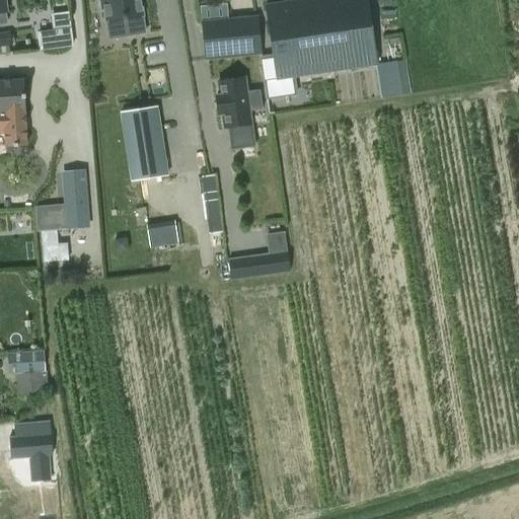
[(97,0),(99,10),(103,10),(105,22),(122,19),(125,38),(144,34),(141,16),(142,16),(139,0),(97,0)]
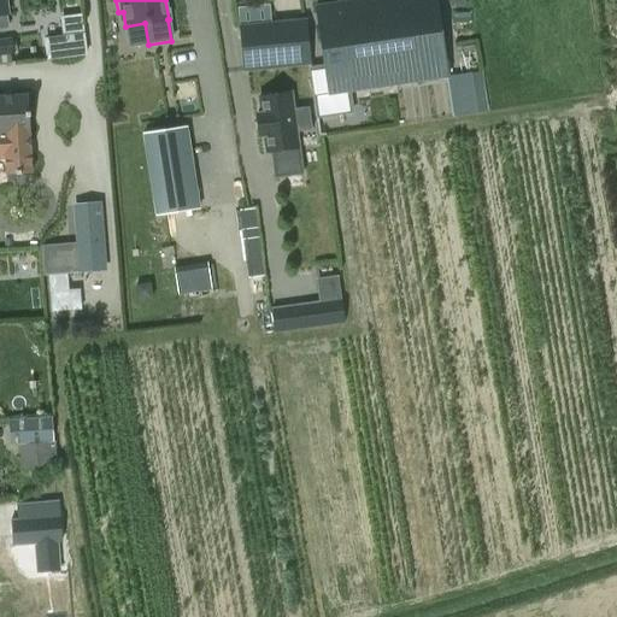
[(310,65),(307,65),(316,117),(351,112),(348,93),(448,77),(435,0),(360,0),(316,7),(323,63),(310,65)]
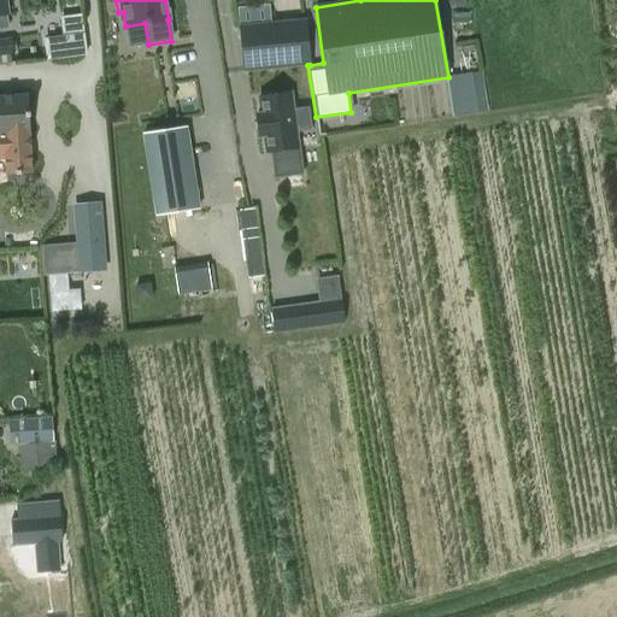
[(63,34),(43,36),(46,59),(87,53),(81,12),(60,15),(63,34)]
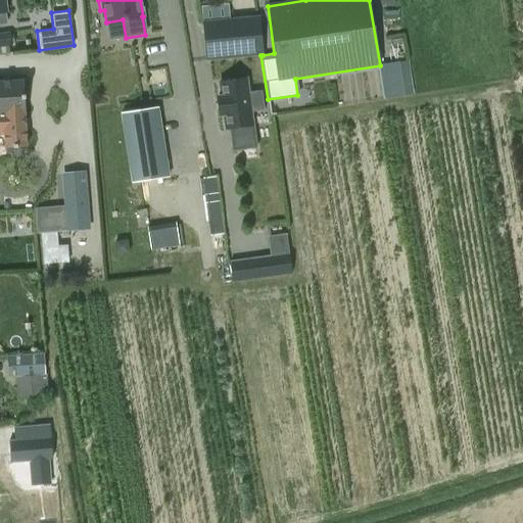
[(258,17),(203,22),(207,60),(263,55),(258,17)]
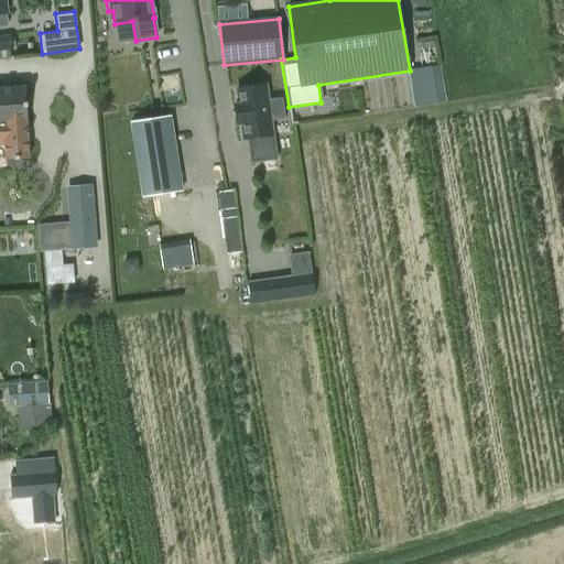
[(0,51),(12,50),(11,34),(0,35),(0,51)]
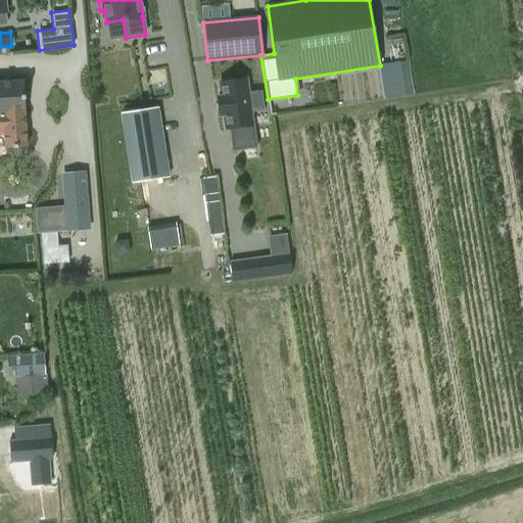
[(22,79),(0,80),(0,133),(4,133),(5,147),(27,145),(24,79),(22,79)]
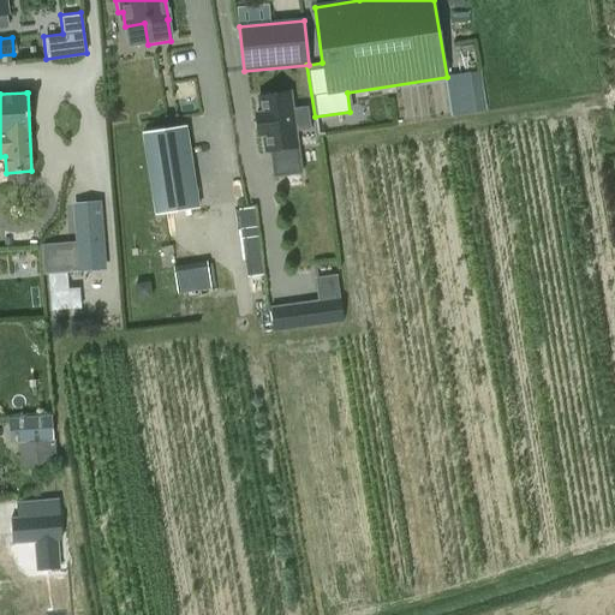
[(261,113),(256,114),(258,132),(263,132),(266,153),(269,151),(272,175),(299,172),(296,142),(294,131),(310,130),(306,106),(292,108),(290,95),(260,100),(261,113)]
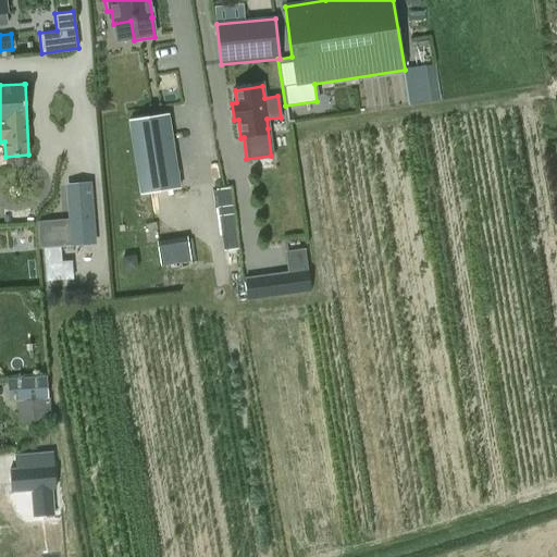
[(130,122),(140,194),(180,188),(169,115),(130,122)]
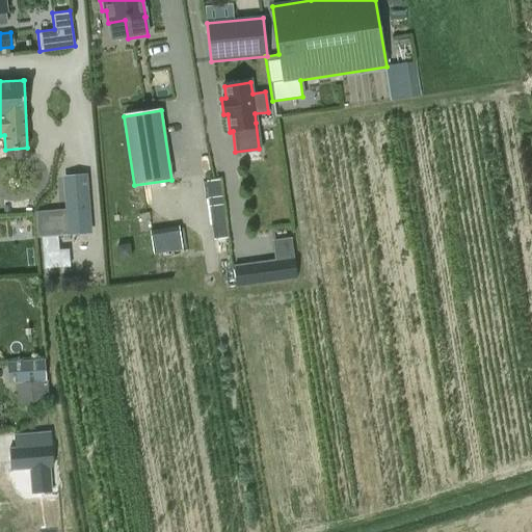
[(42,237),(58,236),(90,234),(86,176),(63,178),(65,210),(35,212),(36,237),(42,237)]
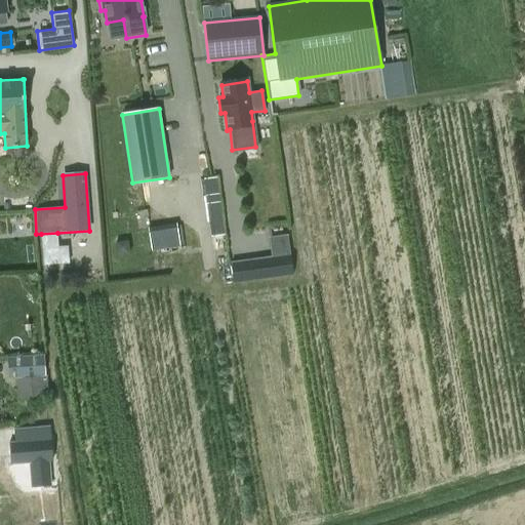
[(219,175),(206,177),(213,235),(228,233),(219,175)]
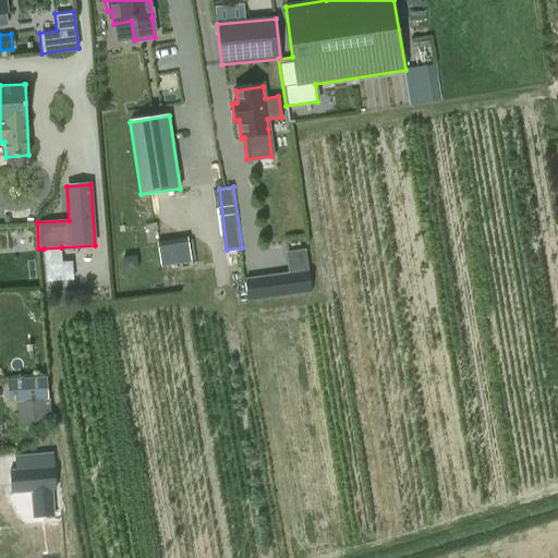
[(194,241),(162,241),(162,265),(194,265),(194,241)]
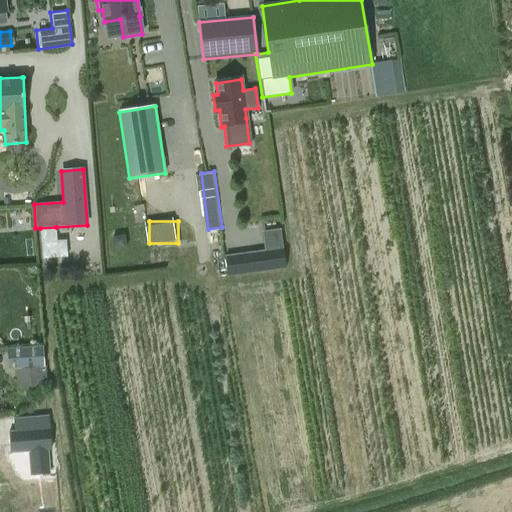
[(112,238),(114,249),(125,247),(124,236),(112,238)]
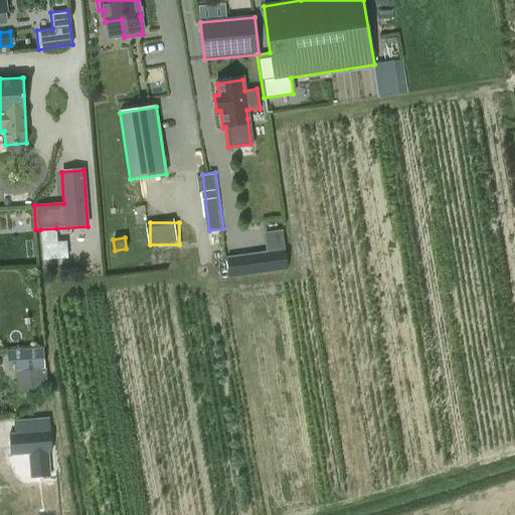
[(67,259),(66,241),(57,242),(41,243),(42,261),(67,259)]
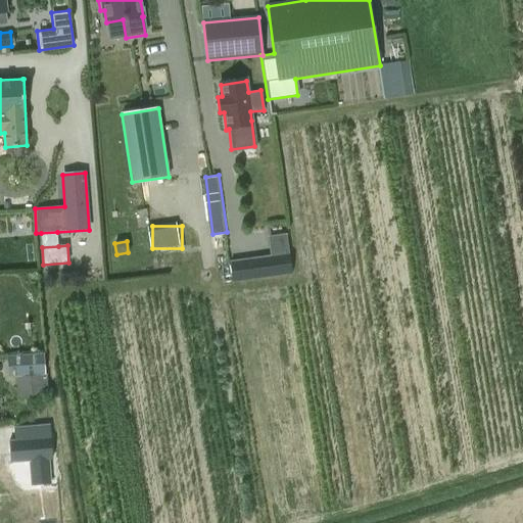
[(289,254),(272,256),(259,258),(262,278),(292,274),(289,254)]
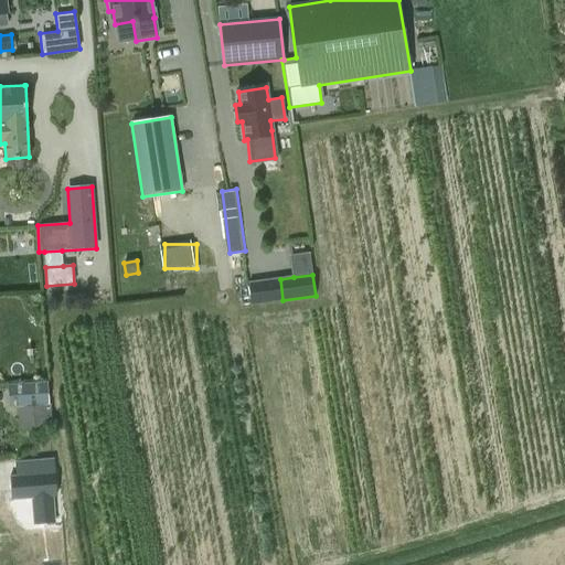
[(48,382),(8,385),(9,407),(17,407),(17,415),(30,415),(30,429),(52,428),(48,382)]
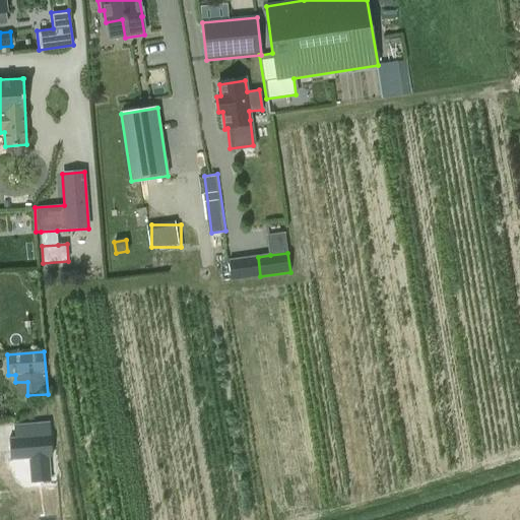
[(50,423),(13,425),(14,438),(9,438),(10,461),(28,460),(30,483),(52,481),(49,458),(53,458),(50,423)]
